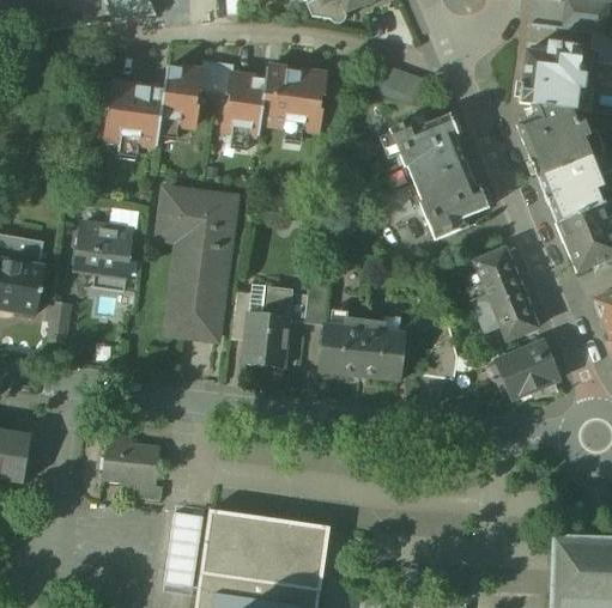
[(105,0),(110,13),(151,10),(147,0),(105,0)]
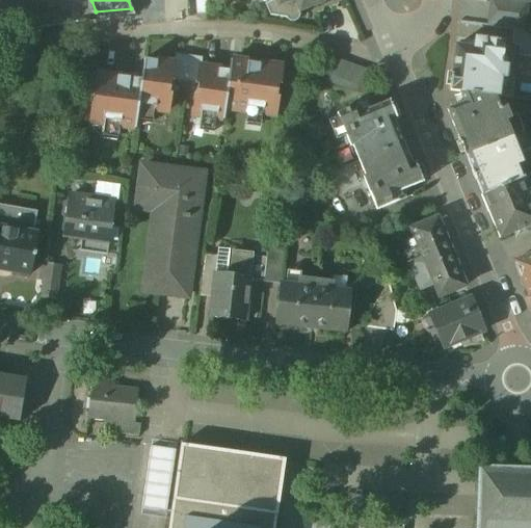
[(132,0),(132,16),(163,16),(163,0),(132,0)]
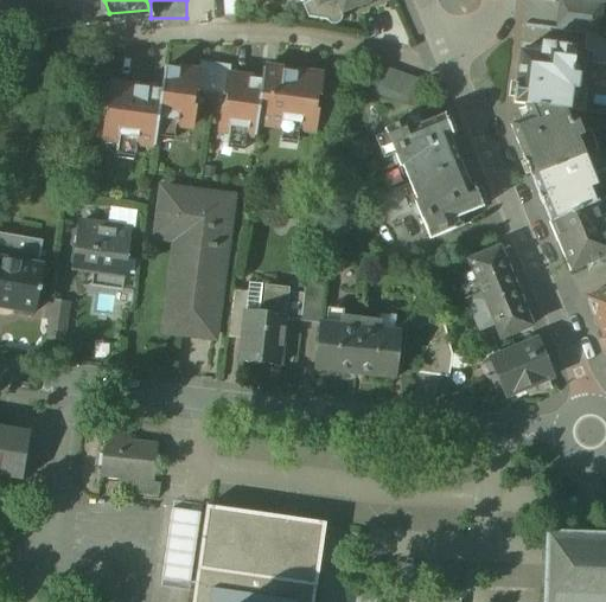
[(599,0),(534,0),(533,37),(553,38),(553,26),(598,29),(599,0)]
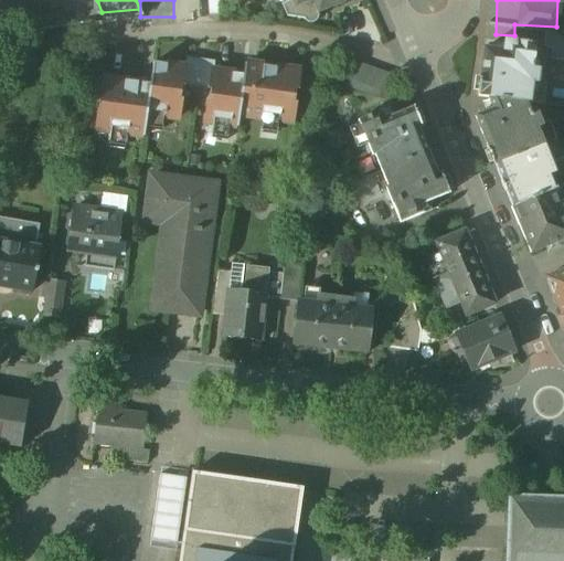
[(506,48),(487,45),(485,71),(481,71),(479,92),(527,98),(544,101),(547,80),(540,78),(541,65),(540,65),(543,43),(536,42),(536,40),(515,38),(515,39),(514,49),(506,48)]
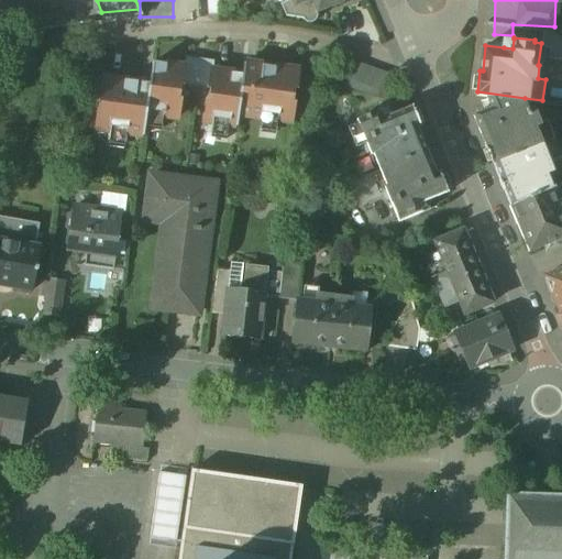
[(514,39),(505,37),(504,47),(513,48),(514,39)]
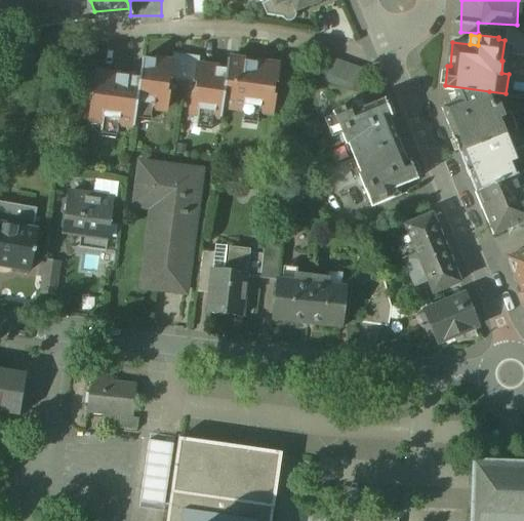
[(335,51),(324,74),(346,84),(357,63),(335,51)]
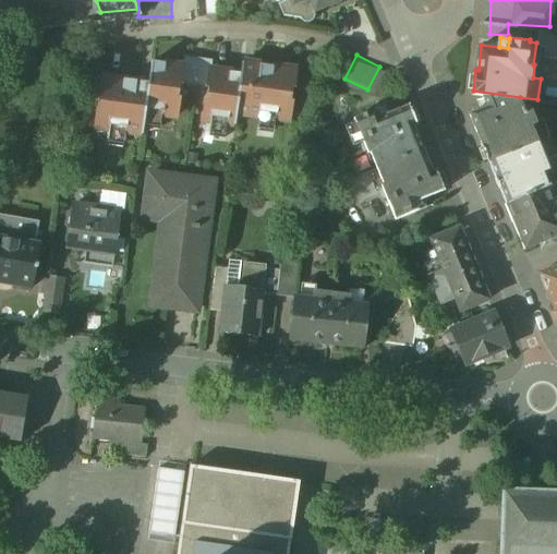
[(149,80),(104,73),(101,92),(99,107),(99,108),(97,125),(143,132),(146,110),(176,115),(179,96),(180,93),(181,80),(183,62),(165,60),(153,59),(150,72),(149,72),(149,80)]
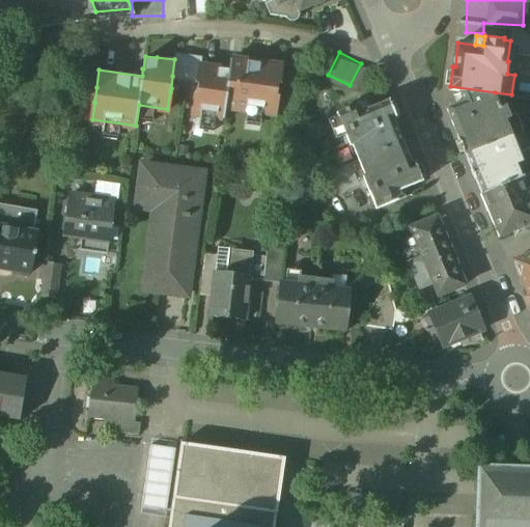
[(229,66),(201,63),(199,80),(198,80),(197,91),(196,95),(197,95),(195,112),(224,116),(226,106),(274,112),(277,94),(279,80),(281,62),(230,56),(229,66)]
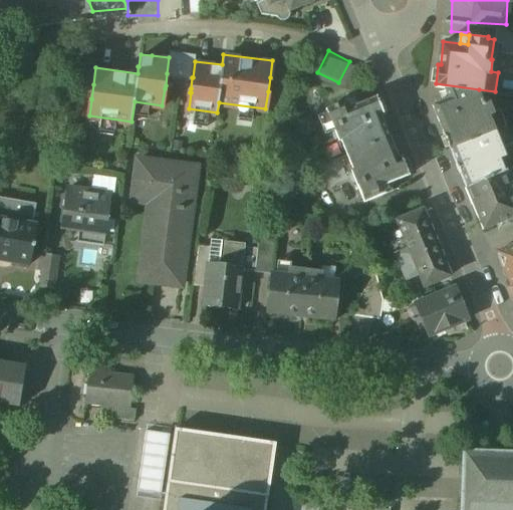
[(195,61),(169,57),(167,73),(166,85),(191,88),(192,77),(193,77),(195,61)]
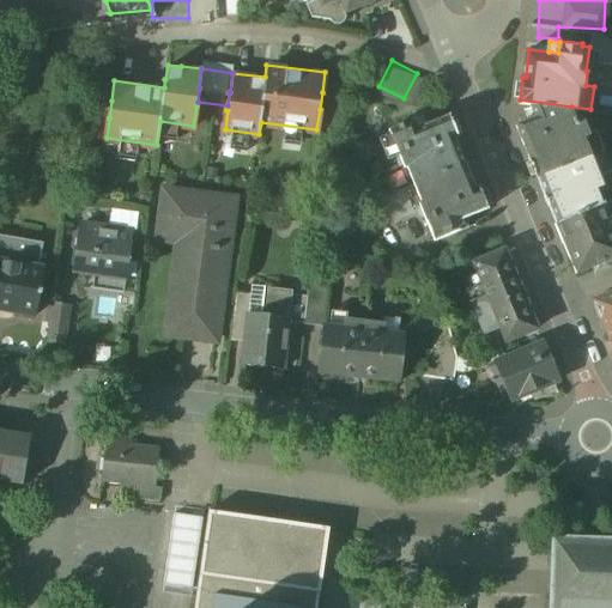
[(571,107),(533,101),(538,114),(517,122),(532,154),(529,156),(538,175),(539,174),(604,147),(595,129),(589,132),(585,120),(583,121),(581,115),(576,116),(571,107)]
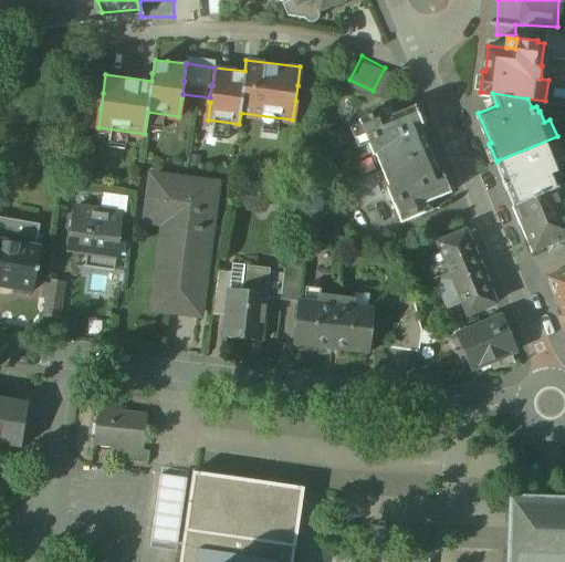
[(415,104),(386,116),(383,107),(359,117),(374,152),(376,152),(383,167),(430,148),(420,125),(424,124),(415,104)]
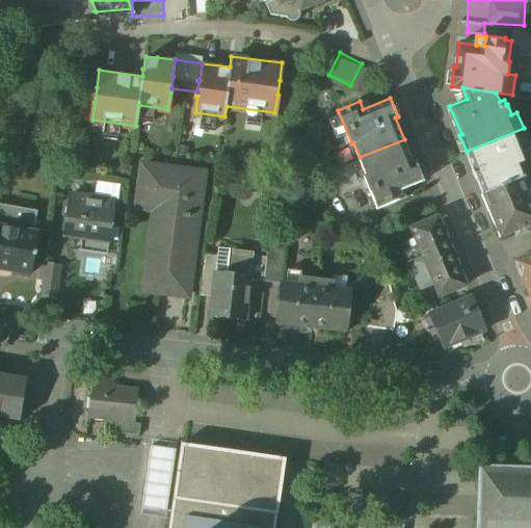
[(274,112),(227,106),(224,116),(195,112),(190,148),(283,160),(289,114),(274,112)]
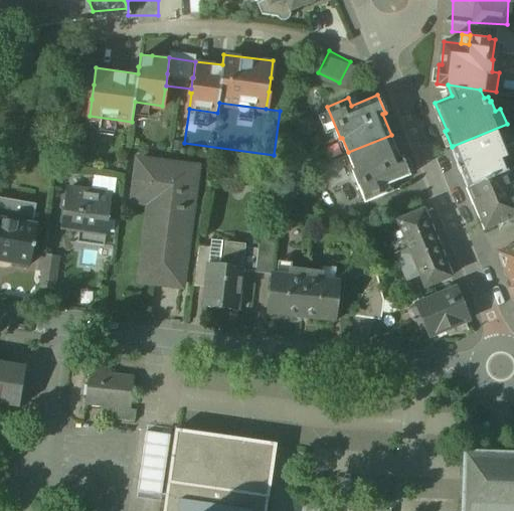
[(507,124),(453,146),(459,161),(458,162),(462,172),(464,172),(470,186),(505,170),(502,163),(508,161),(502,147),(513,142),(513,139),(507,124)]
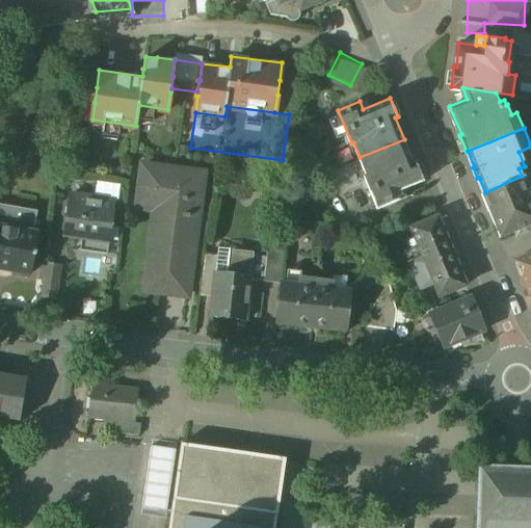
[(404,139),(360,157),(366,174),(364,174),(366,179),(377,207),(399,198),(396,190),(424,179),(416,159),(413,161),(404,139)]
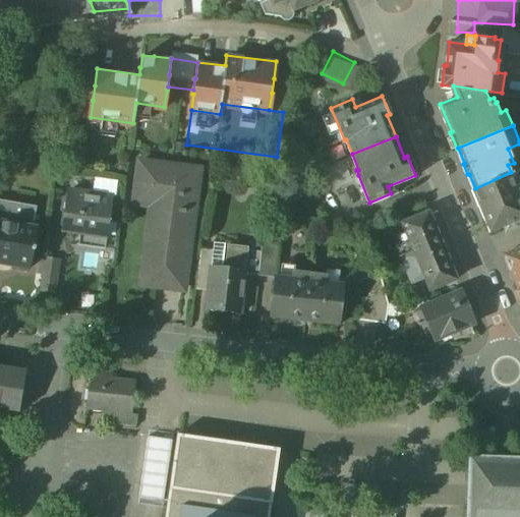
[(358,170),(352,154),(344,158),(352,177),(358,175),(356,170),(358,170)]
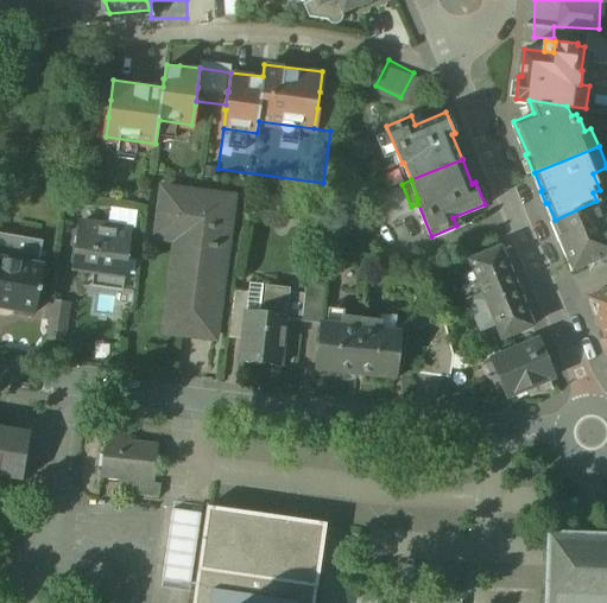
[(402,184),(366,198),(375,222),(411,207),(402,184)]
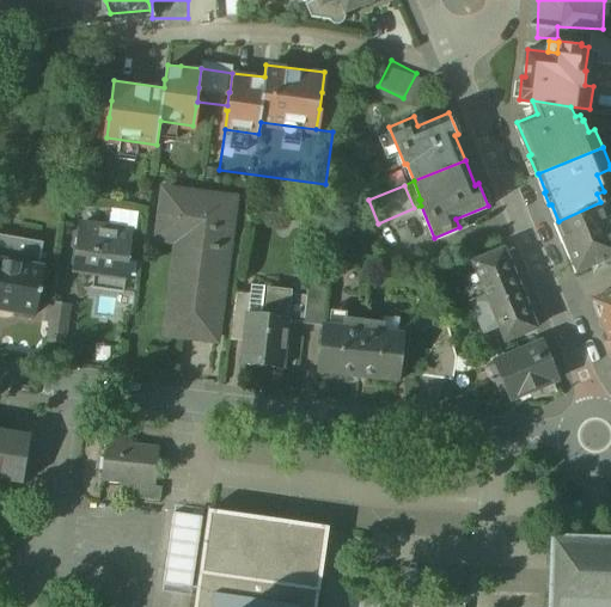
[(234,196),(165,188),(160,221),(195,226),(181,333),(217,338),(234,196)]
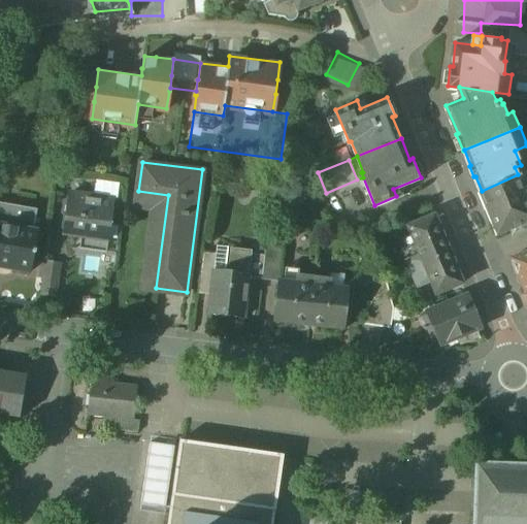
[(526,170),(518,174),(482,191),(479,192),(498,235),(526,221),(526,170)]
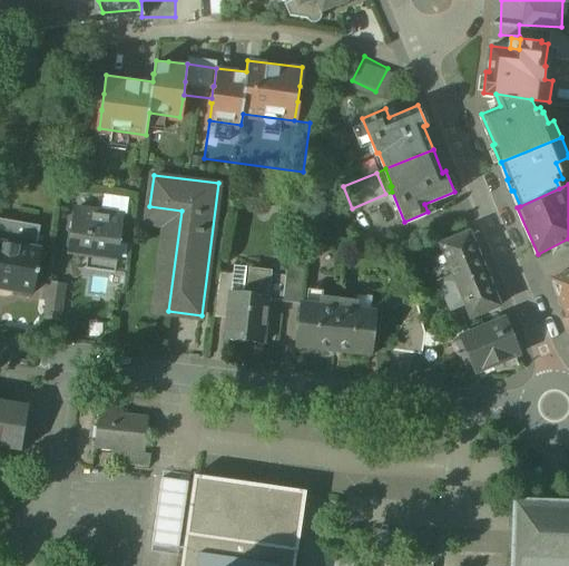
[(123,213),(75,205),(69,251),(89,253),(90,245),(118,249),(123,213)]
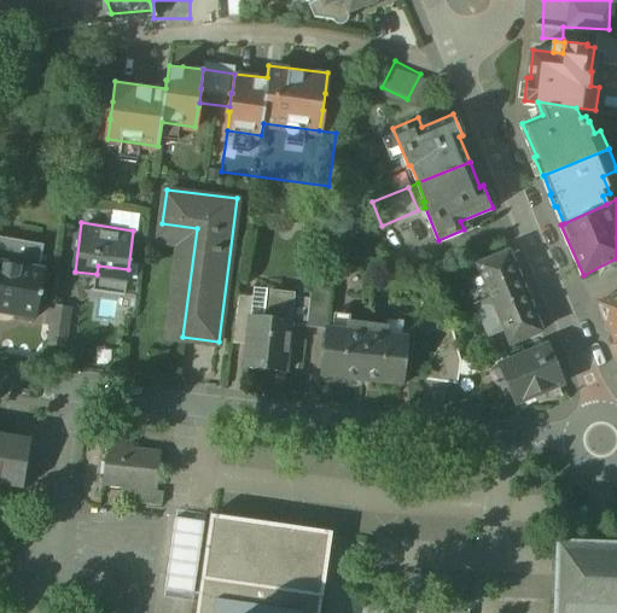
[(42,244),(0,235),(0,308),(36,315),(40,293),(42,295),(42,290),(41,290),(45,268),(40,267),(45,243),(42,241),(42,244)]
